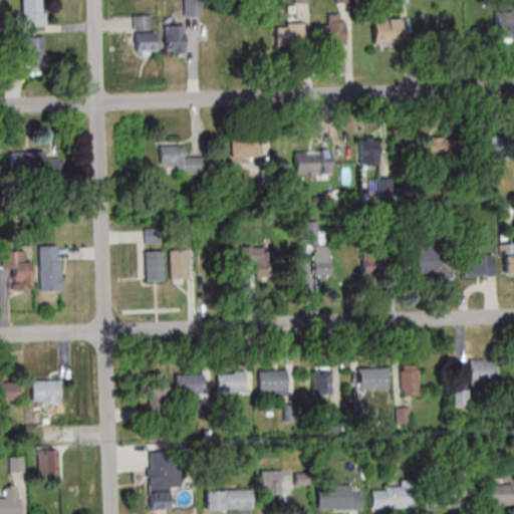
[(43,26),(43,0),(21,0),(21,26),(43,26)]
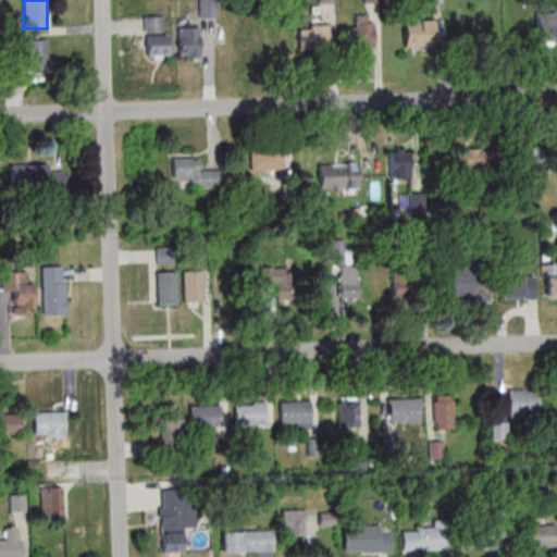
[(217,17),(217,0),(199,0),(199,17),(217,17)]
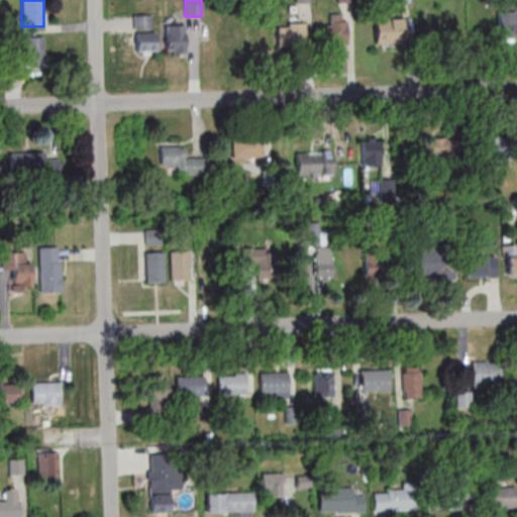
[(516,10),(498,10),(498,42),(516,42),(516,10)]
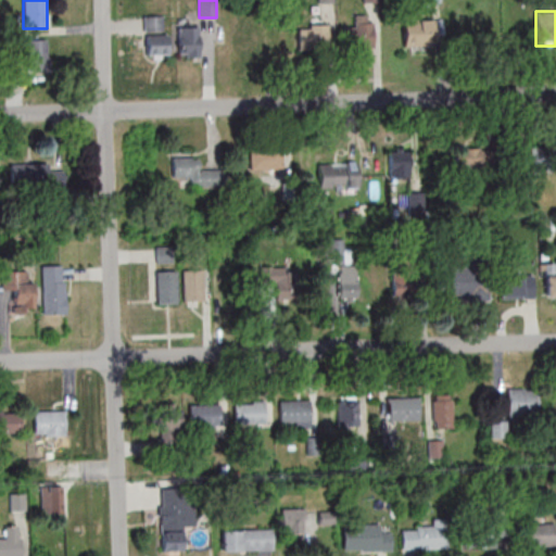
[(344,26),(344,48),(373,48),(373,15),(354,15),(354,26),(344,26)]
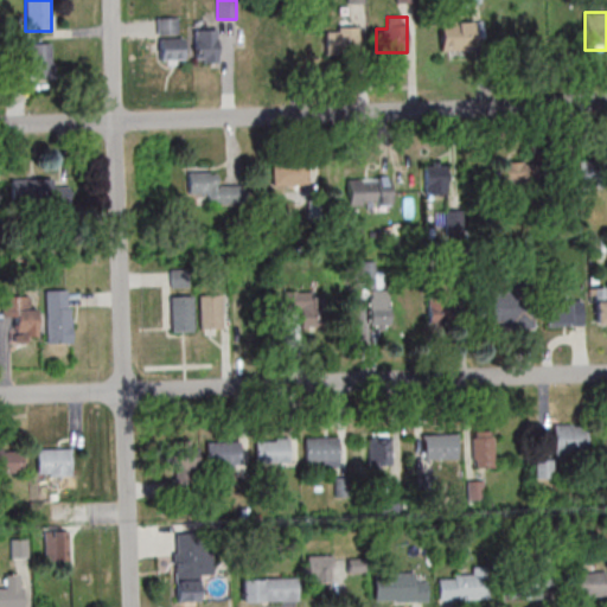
[(474,21),(439,21),(439,51),(474,51),(474,21)]
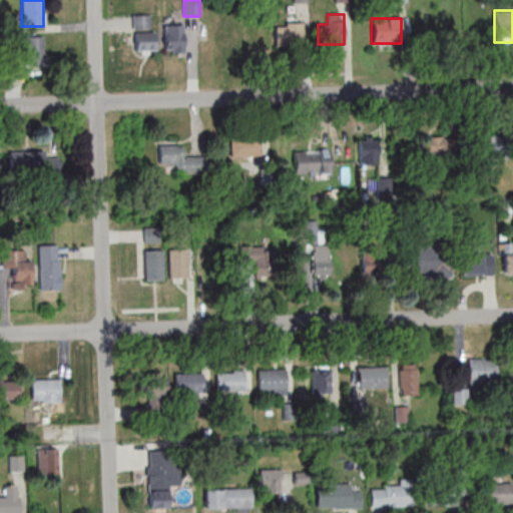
[(304,44),(304,22),(275,22),(275,44),(304,44)]
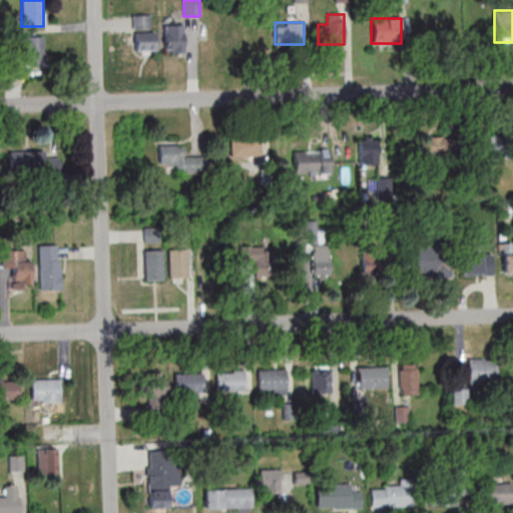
[(163,53),(184,53),(184,24),(163,24),(163,53)]
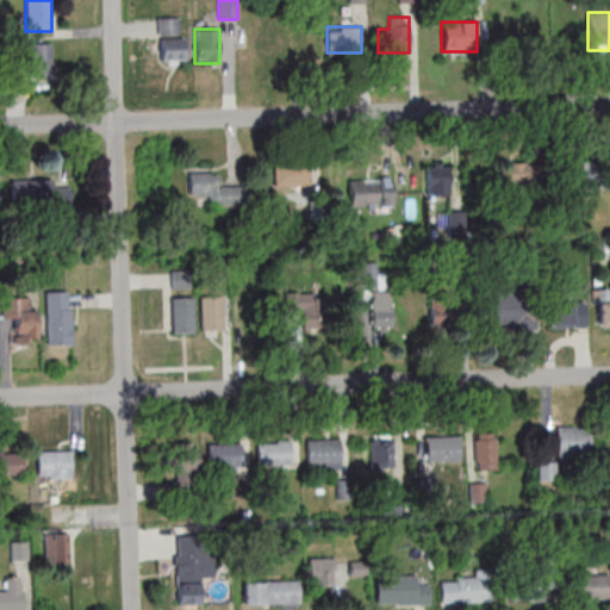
[(161,38),(160,62),(185,63),(186,39),(161,38)]
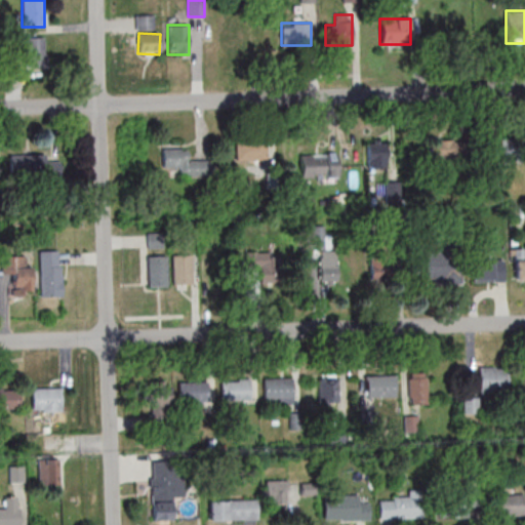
[(46,67),(46,38),(25,38),(25,67),(46,67)]
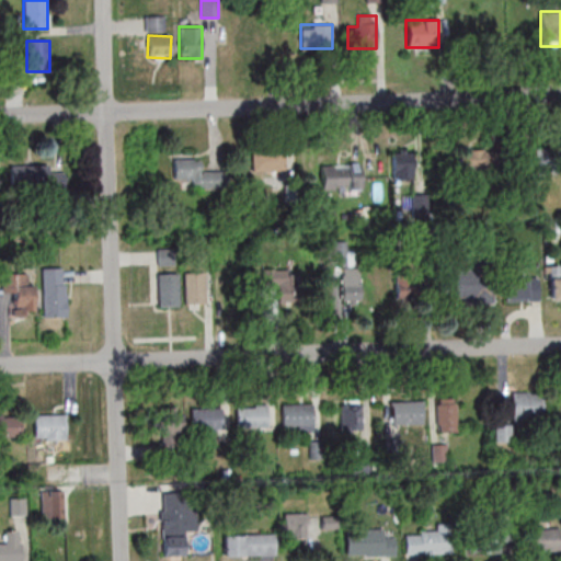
[(560,146),(535,146),(535,173),(560,173),(560,146)]
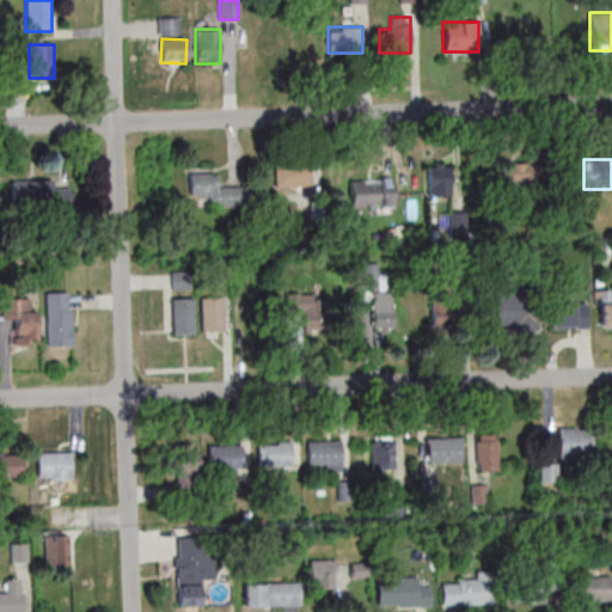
[(312,164),(274,164),(274,188),(312,188),(312,164)]
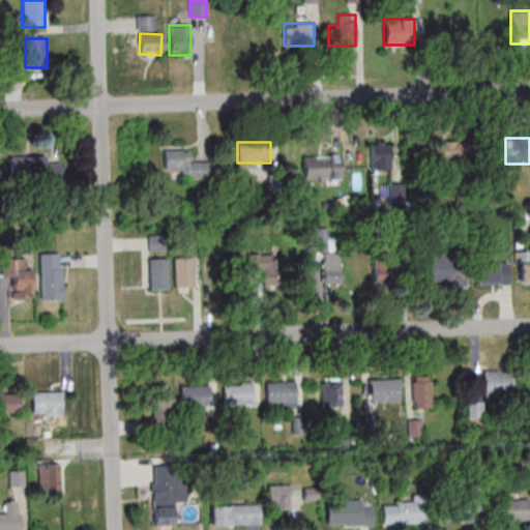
[(434,142),(434,164),(469,164),(469,142),(434,142)]
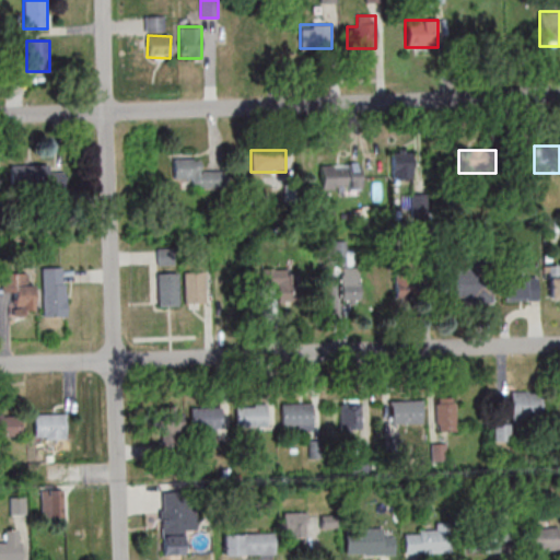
[(392,178),(415,178),(415,153),(392,153),(392,178)]
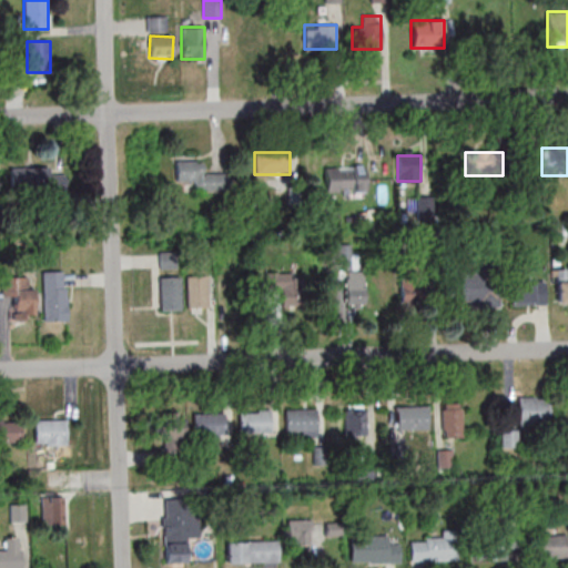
[(194,191),(230,191),(230,173),(205,173),(205,161),(176,161),(176,181),(194,181),(194,191)]
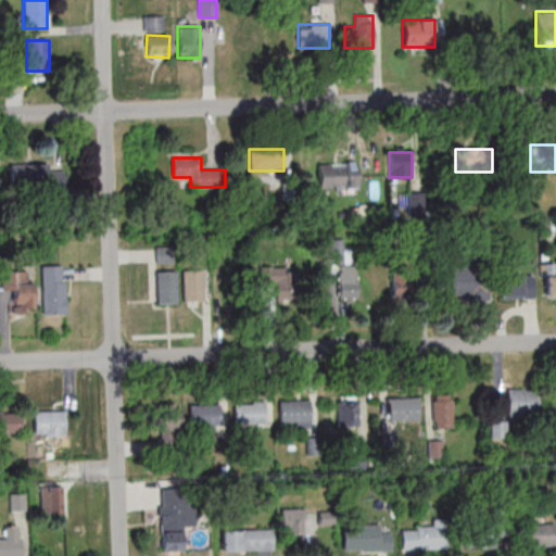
[(357,163),(318,163),(318,188),(357,188),(357,163)]
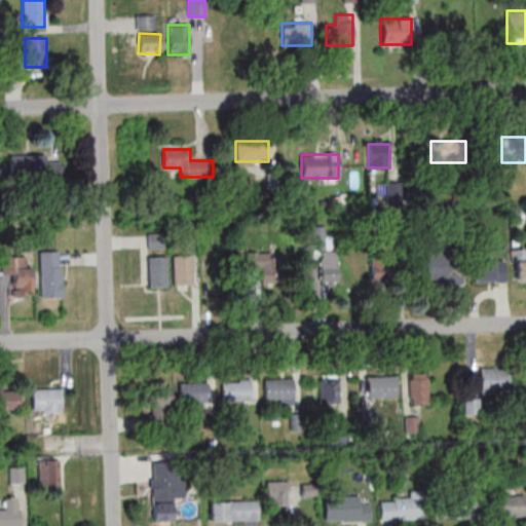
[(35,156),(9,156),(9,181),(35,181),(35,156)]
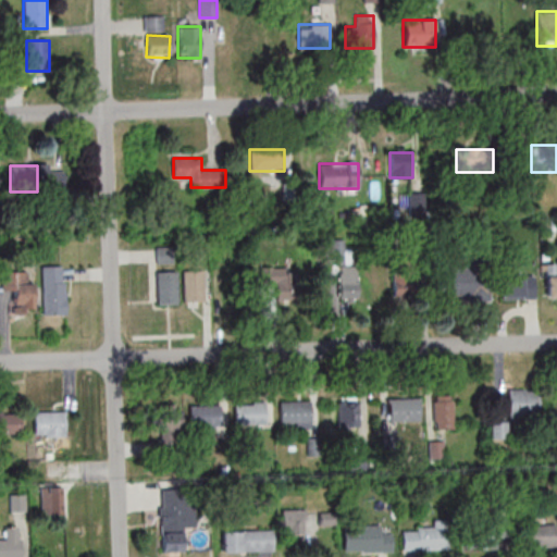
[(64,168),(46,168),(46,192),(64,192),(64,168)]
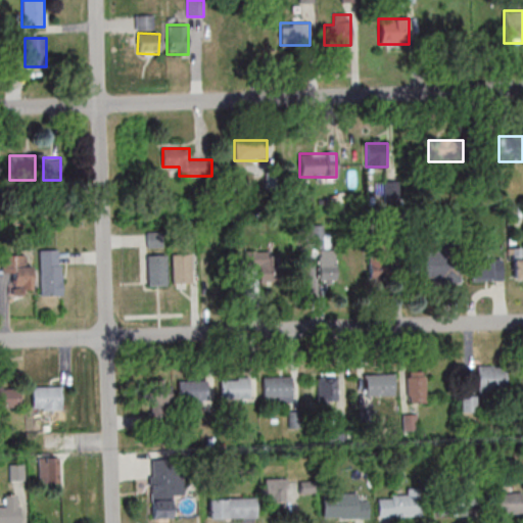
[(422,251),(439,250),(439,242),(456,241),(456,269),(458,268),(459,282),(422,283),(422,251)]
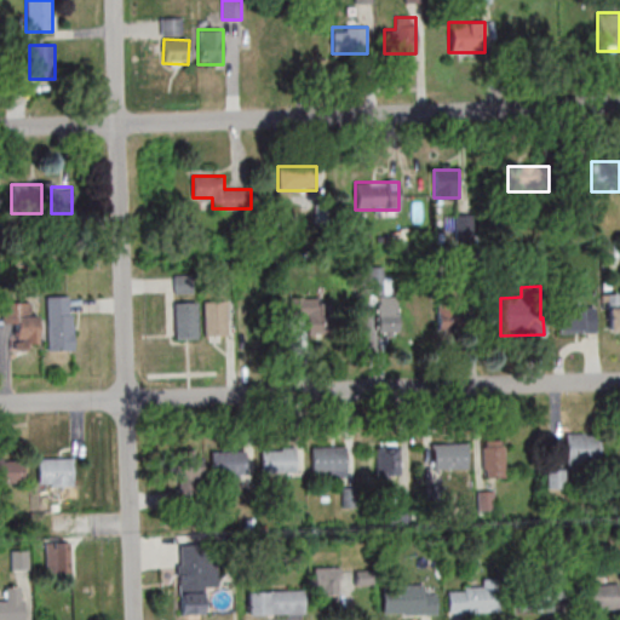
[(607,294),(607,332),(619,331),(619,304),(619,305),(619,294),(607,294)]
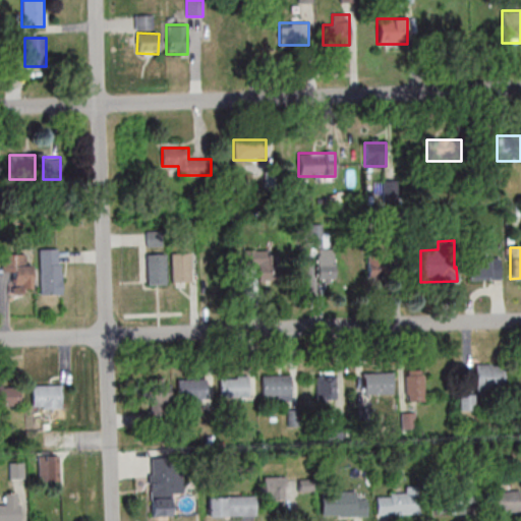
[(40,248),(40,295),(61,295),(61,248),(40,248)]
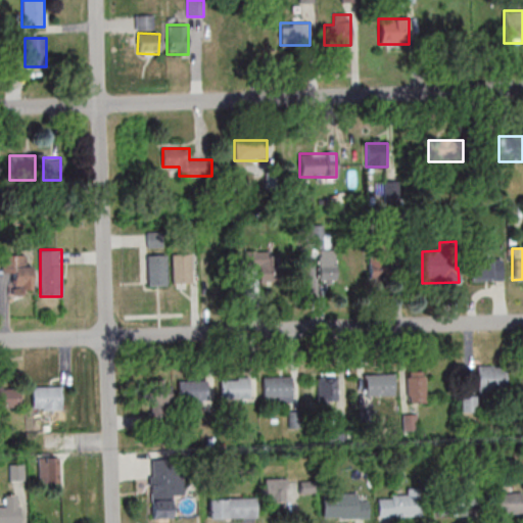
[(246,280),(277,280),(277,251),(246,251),(246,280)]
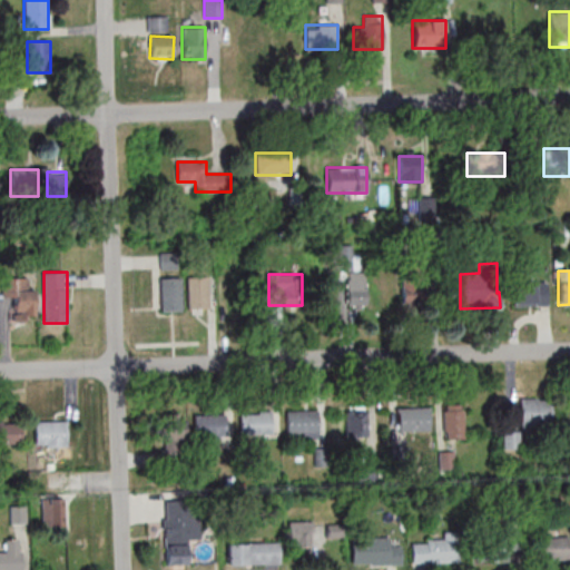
[(421,275),(402,275),(402,304),(421,304),(421,275)]
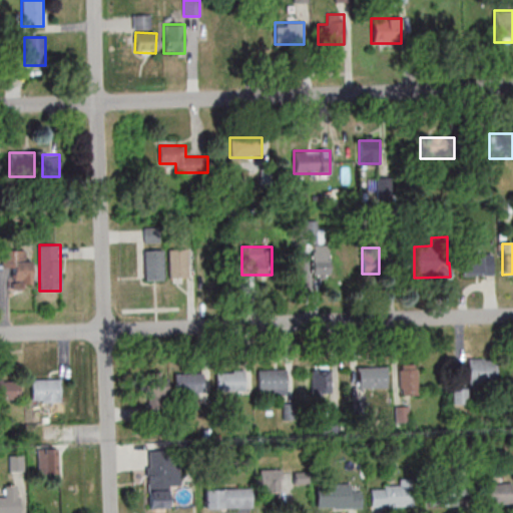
[(144,280),(163,280),(163,249),(144,249),(144,280)]
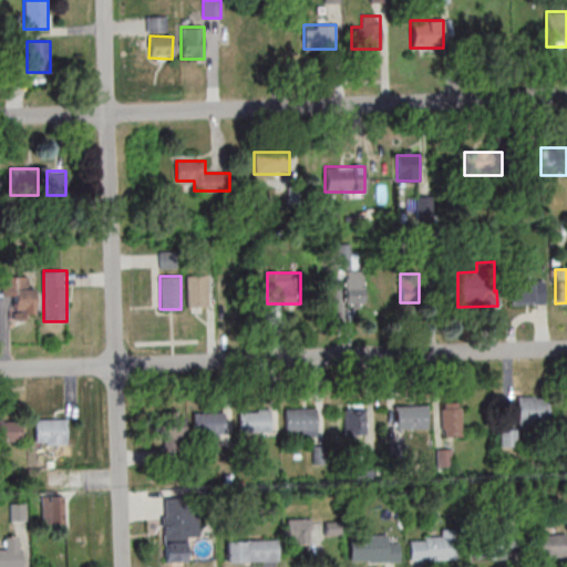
[(208,276),(186,276),(186,309),(208,309),(208,276)]
